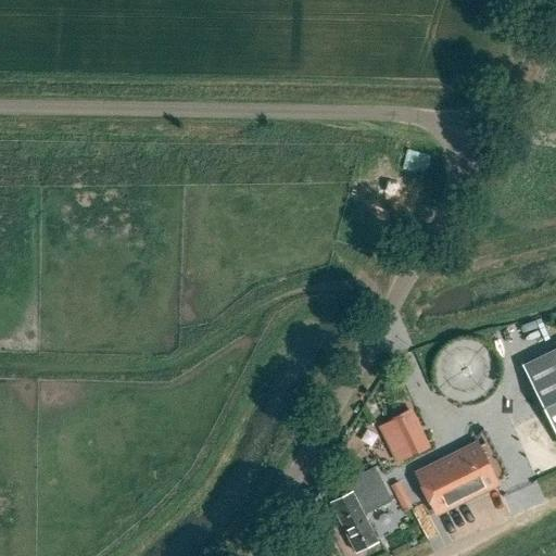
[(555,349),(523,366),(555,432),(555,349)]
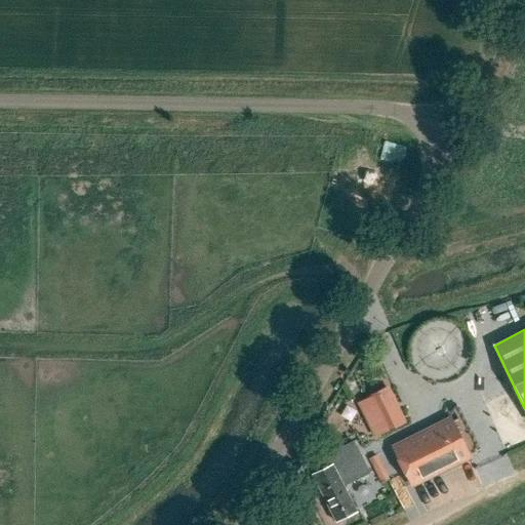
[(373,404),(385,425),(399,417),(382,385),(364,394),(370,405),(373,404)]
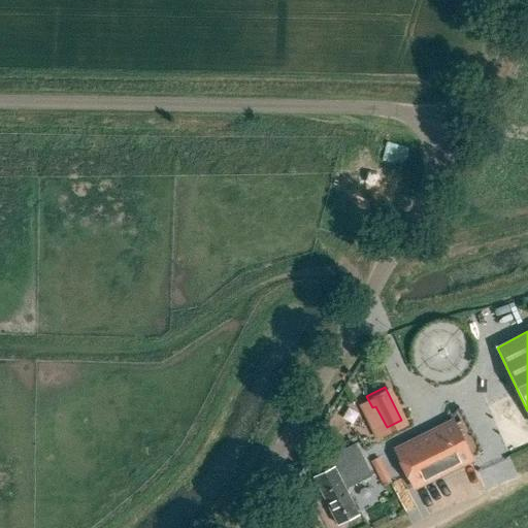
[(473,458),(482,454),(475,440),(466,446),(461,435),(470,431),(460,409),(456,413),(459,421),(455,423),(396,452),(414,488),(472,459),(471,458),(473,458)]
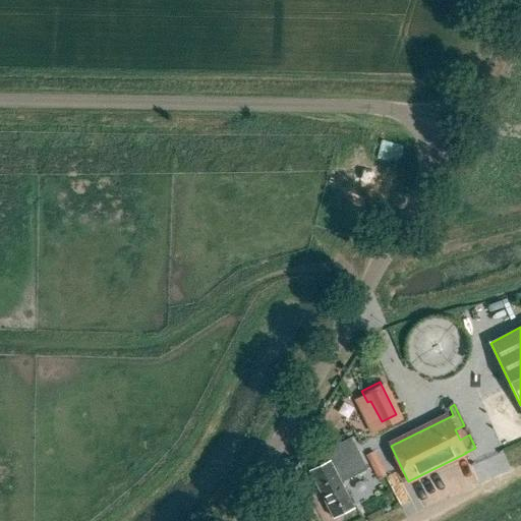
[(310,471),(334,518),(355,508),(343,481),(367,469),(352,439),(321,455),(326,464),(310,471)]
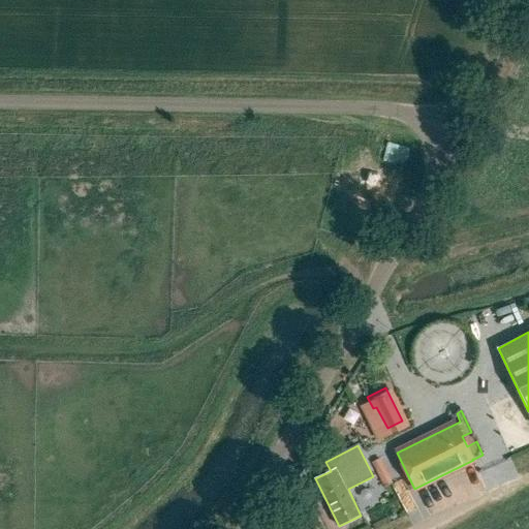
[(301,479),(308,472),(302,467),(290,479),(296,484),(300,478),(301,479)]
